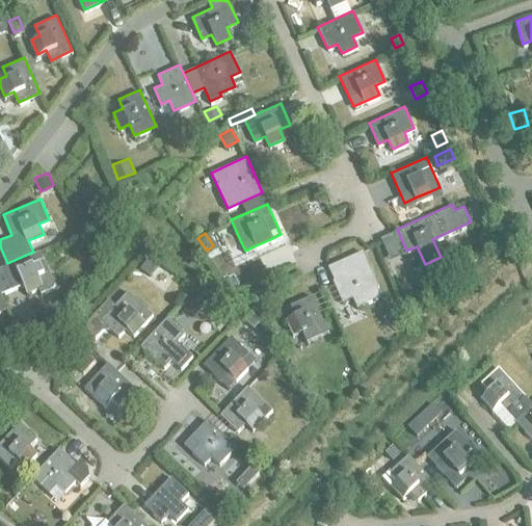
[(333,277),(330,278),(341,299),(351,295),(355,305),(373,297),(376,294),(377,291),(377,287),(375,284),(377,283),(368,263),(362,247),(326,264),(333,277)]
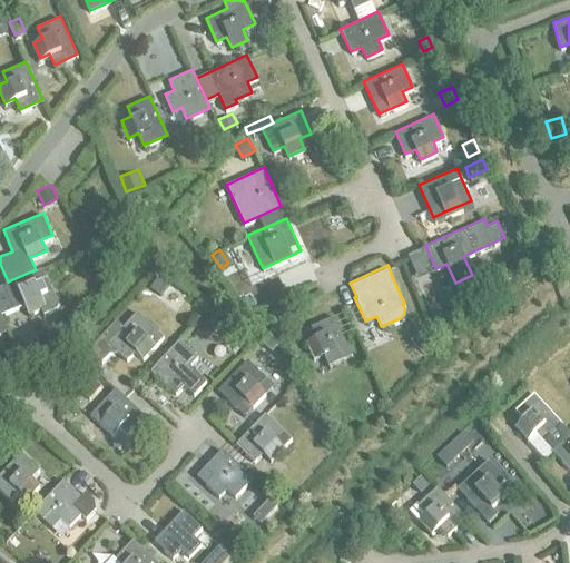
[(2,284),(12,306),(25,300),(29,310),(40,306),(43,312),(56,305),(57,302),(42,267),(2,284)]
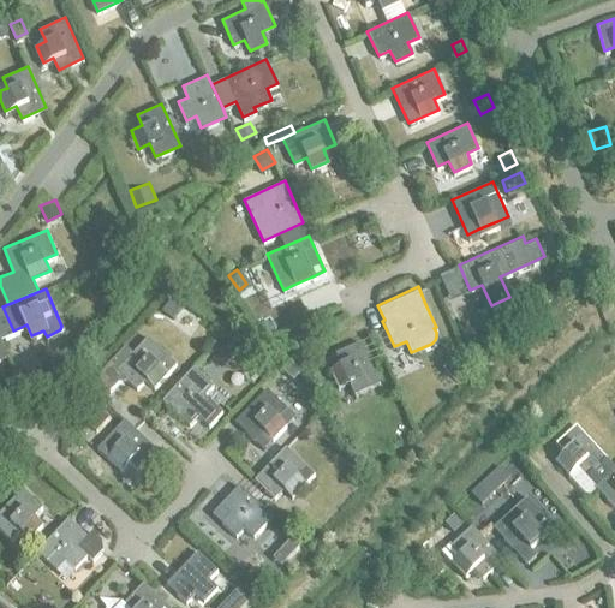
[(163,305),(173,313),(180,304),(171,296),(163,305)]
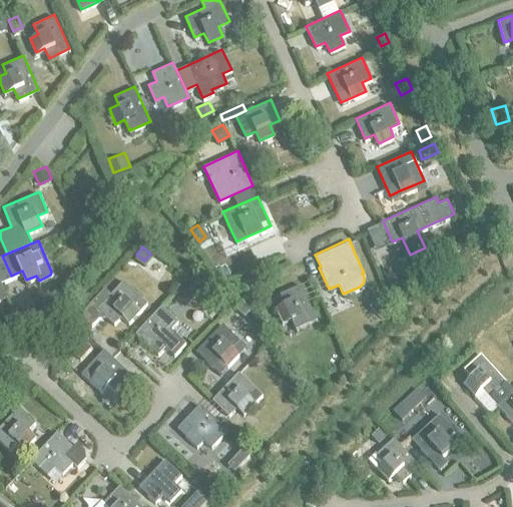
[(181,289),(189,298),(199,288),(190,279),(181,289)]
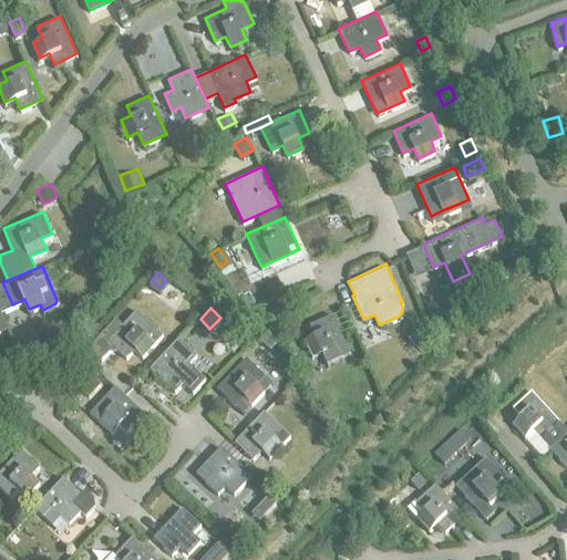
[(116,317),(89,345),(102,358),(114,345),(126,356),(135,348),(143,355),(164,333),(137,309),(124,323),(116,317)]
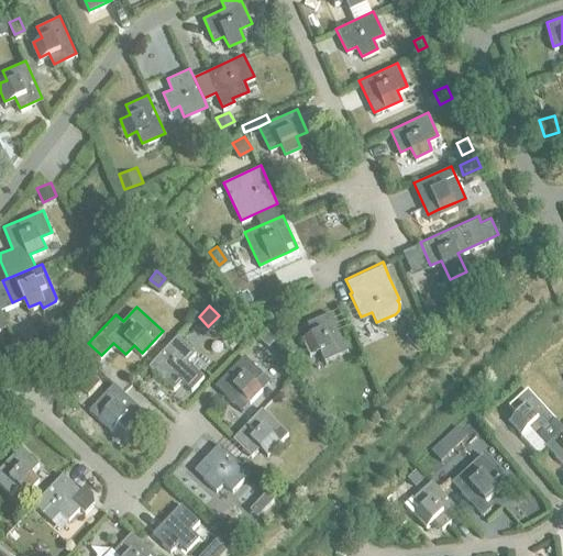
[(275,309),(273,313),(273,318),(276,321),(279,322),(284,320),(286,317),(286,312),(283,309),(279,308),(275,309)]
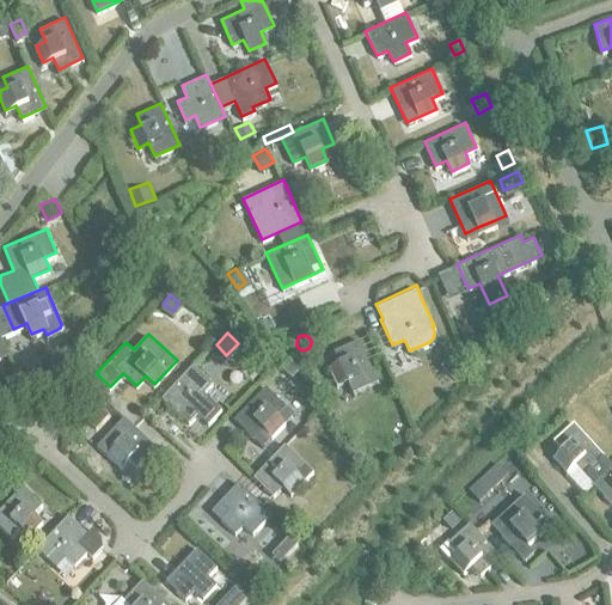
[(338,359),(328,364),(334,377),(336,383),(348,377),(353,389),(377,379),(375,377),(357,337),(334,348),(338,359)]
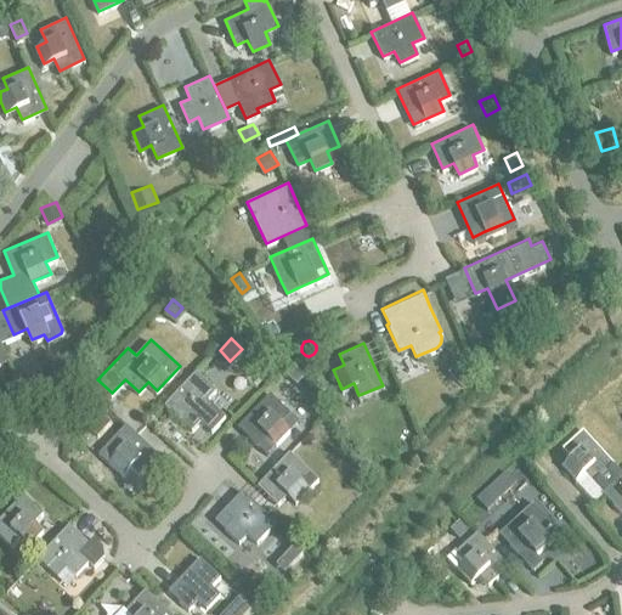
[(458,359),(447,370),(458,381),(469,370),(458,359)]
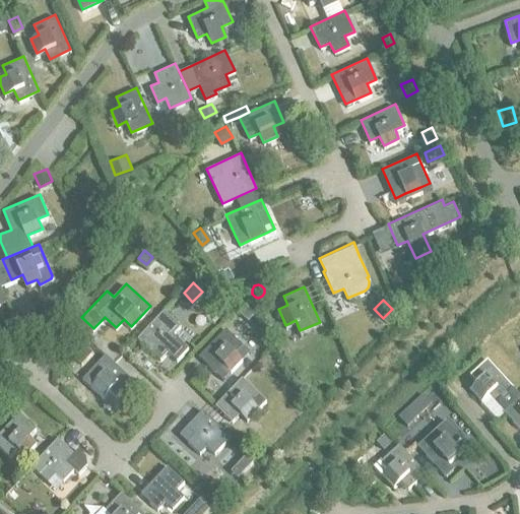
[(238,309),(247,318),(255,309),(247,301),(238,309)]
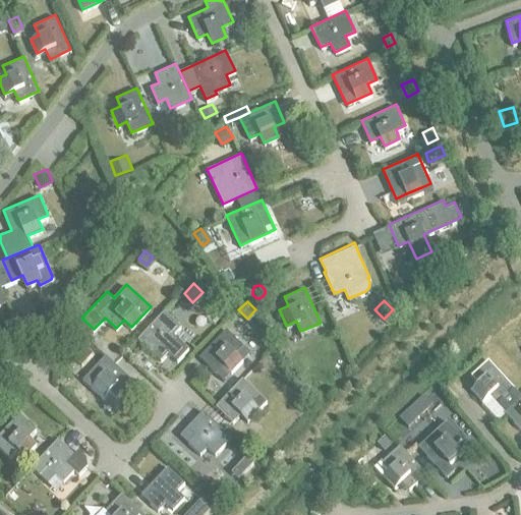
[(153,321),(138,336),(155,351),(161,357),(167,350),(177,359),(188,346),(179,338),(173,332),(179,326),(174,321),(163,309),(153,321)]
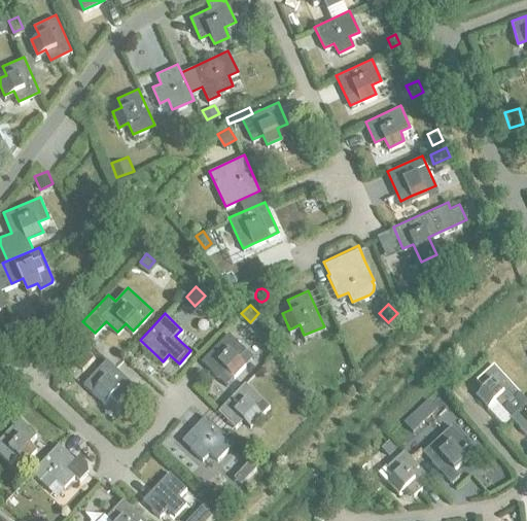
[(95,333),(82,321),(81,320),(73,330),(86,342),(95,333)]
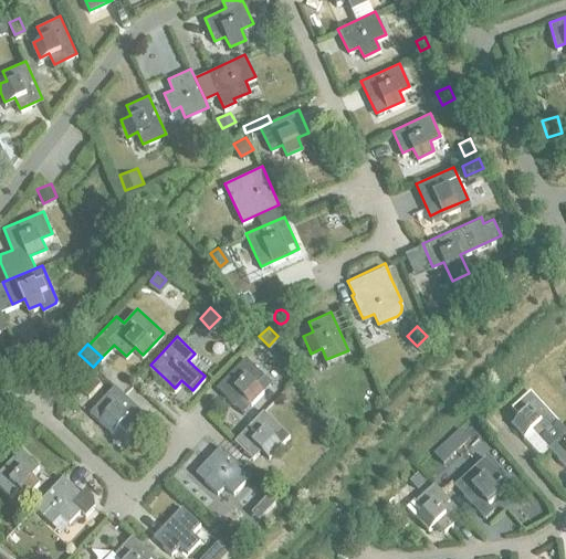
[(244,357),(218,386),(236,402),(242,408),(250,400),(262,387),(269,380),(262,375),(244,357)]
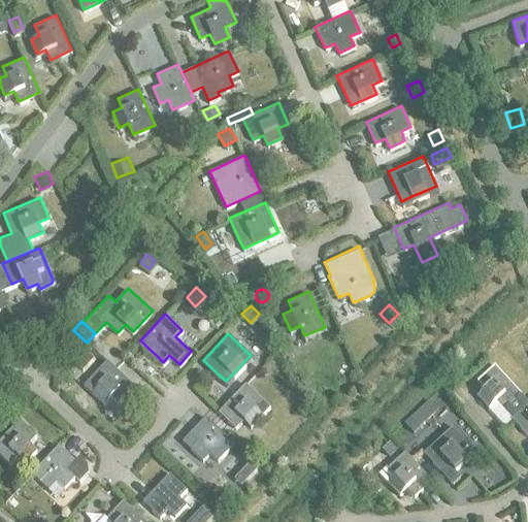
[(80,354),(88,359),(94,352),(87,347),(80,354)]
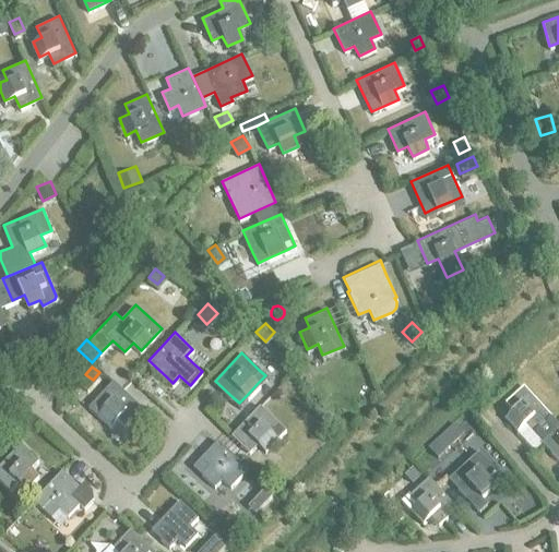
[(97,412),(109,423),(117,416),(126,424),(143,408),(114,380),(97,396),(106,404),(97,412)]
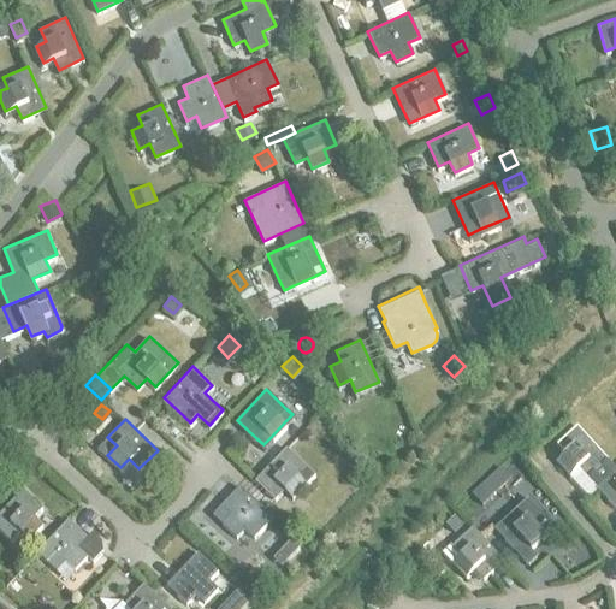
[(590,476),(600,486),(615,469),(615,466),(578,424),(558,441),(568,453),(558,460),(572,474),(581,467),(590,476)]
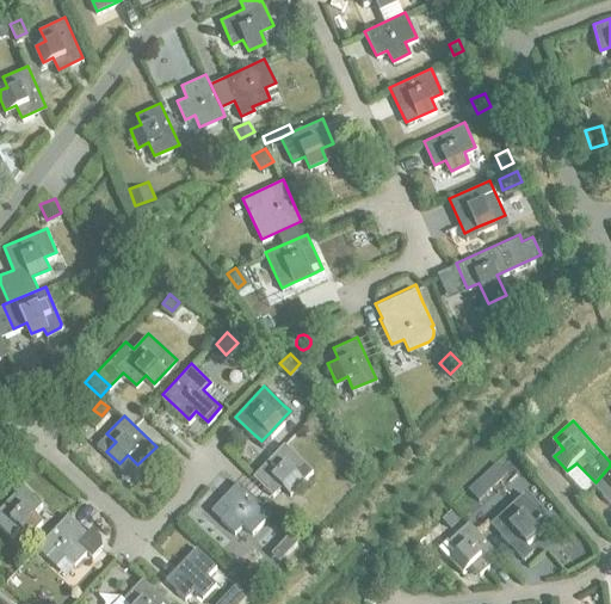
[(284,443),(255,474),(273,491),(282,482),(289,490),(303,475),(310,468),(303,461),(284,443)]
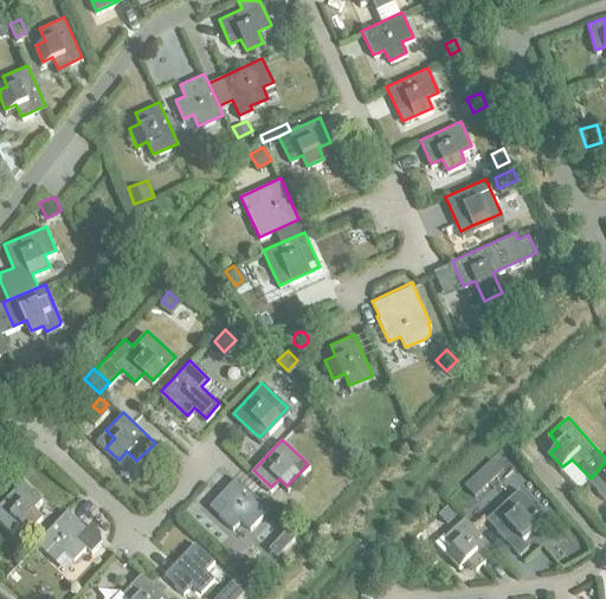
[(348,458),(340,467),(349,476),(358,467),(348,458)]
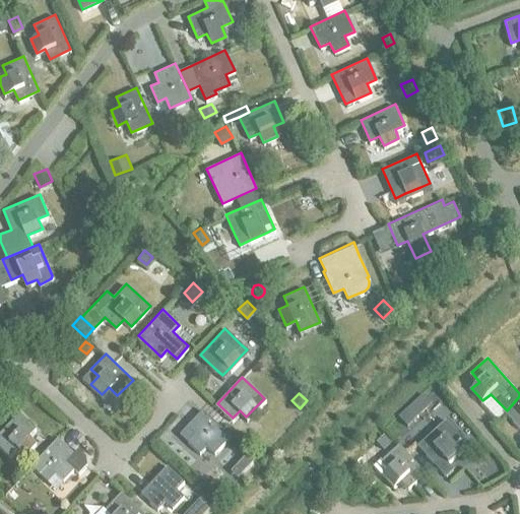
[(519,396),(506,410),(513,418),(512,419),(519,427),(519,425),(519,396)]
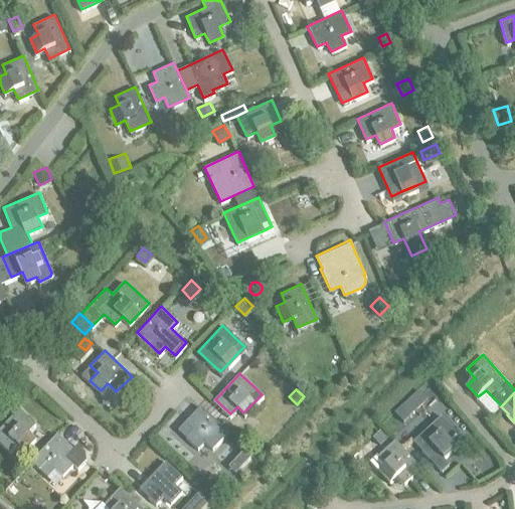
[(401,401),(393,408),(402,418),(410,410),(401,401)]
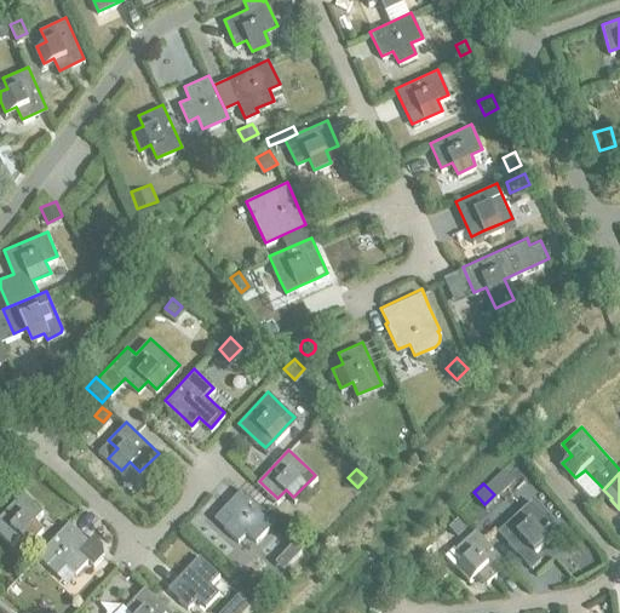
[(224,506),(214,515),(224,525),(237,537),(246,527),(256,537),(274,519),(241,488),(224,506)]
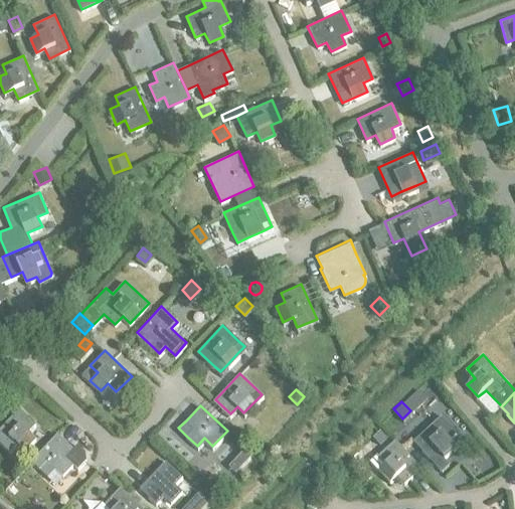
[(29,430),(35,422),(19,407),(0,428),(0,438),(11,449),(18,441),(24,447),(35,435),(29,430)]
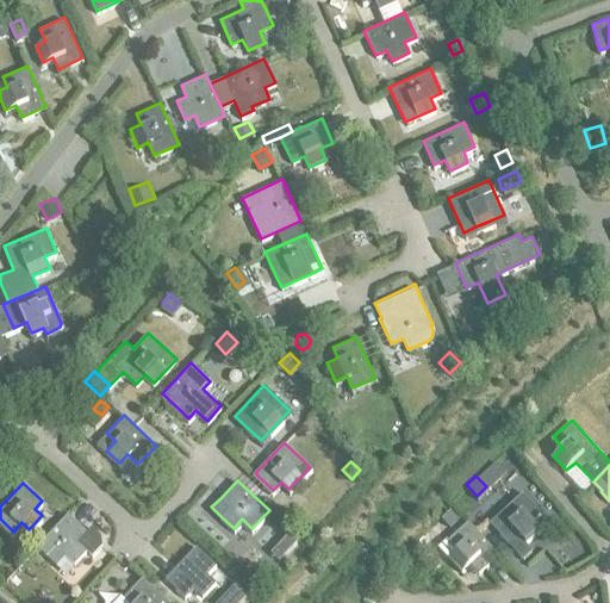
[(537,527),(529,518),(539,509),(522,490),(490,520),(489,521),(521,555),(530,547),(523,540),(537,527)]
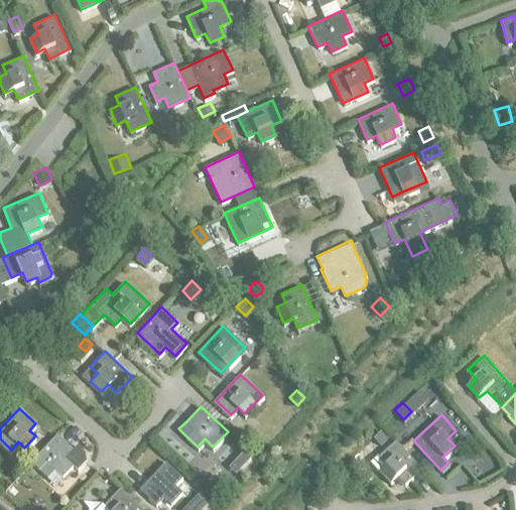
[(380,429),(373,435),(379,442),(386,436),(380,429)]
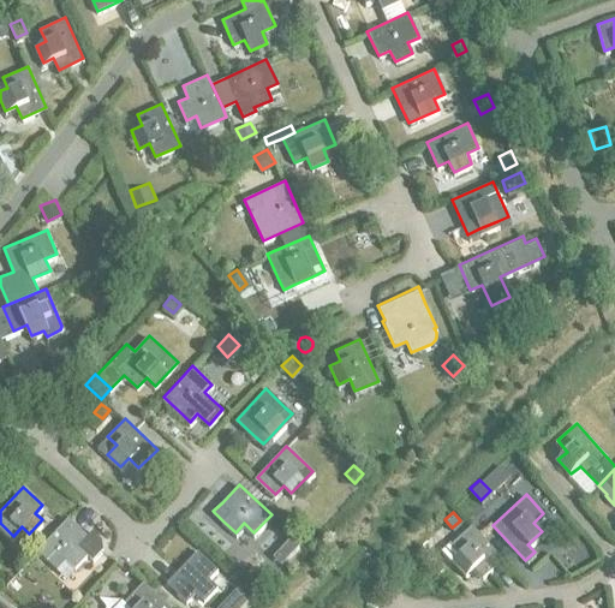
[(40,549),(57,566),(65,558),(73,564),(85,550),(91,555),(102,544),(100,534),(90,525),(85,530),(70,516),(40,549)]
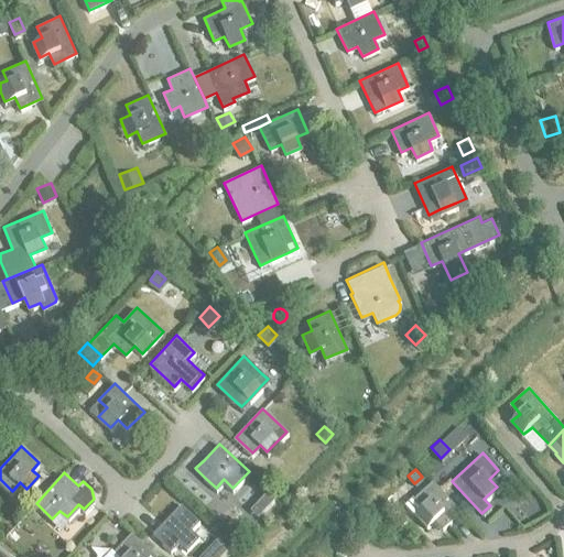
[(452,517),(451,516),(458,510),(432,480),(415,495),(423,504),(415,512),(426,524),(435,516),(443,525),(452,517)]
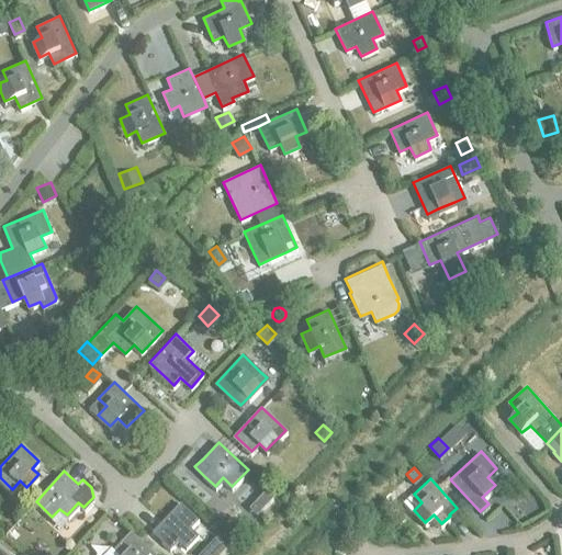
[(266,488),(258,498),(265,505),(273,496),(266,488)]
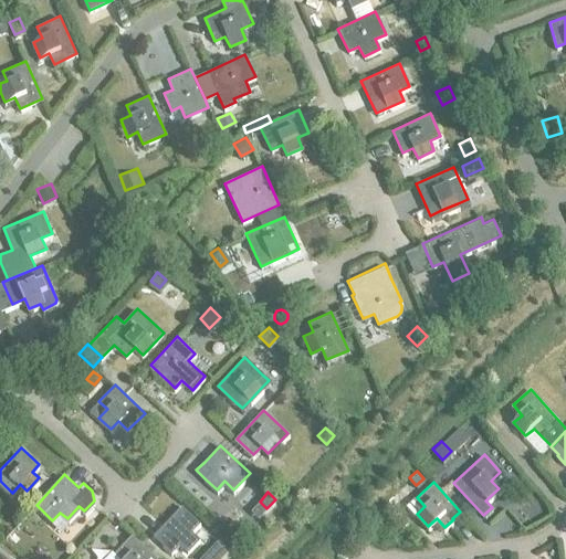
[(154,536),(170,551),(179,541),(187,550),(199,537),(190,529),(198,521),(180,506),(154,536)]
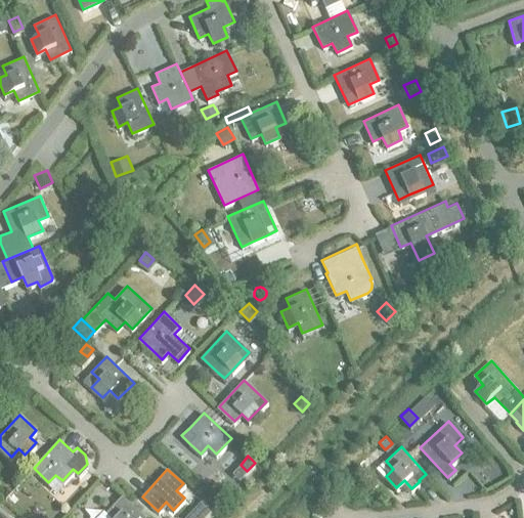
[(144,517),(122,497),(106,512),(114,517),(144,517)]
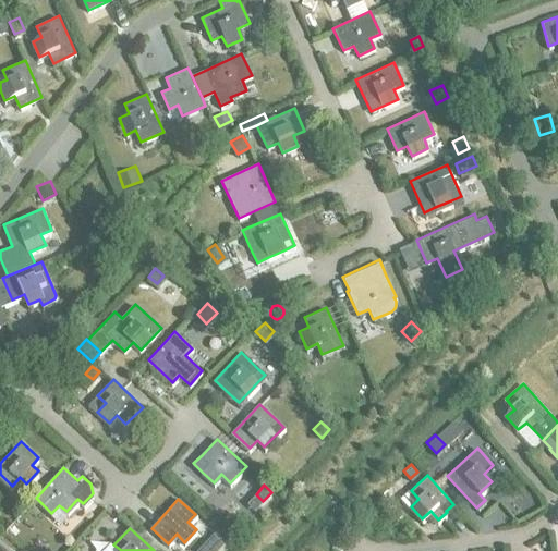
[(216,530),(207,540),(216,549),(226,539),(216,530)]
